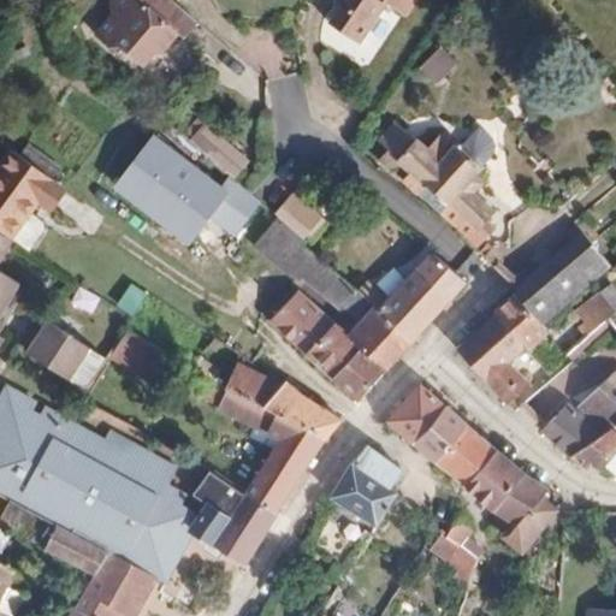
[(178,36),(190,17),(170,0),(111,0),(110,1),(110,18),(95,39),(112,52),(116,47),(120,51),(142,66),(153,53),(171,30),(176,34),(178,36)]
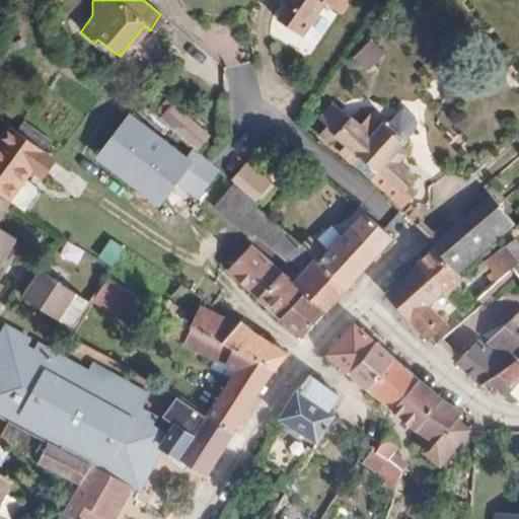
[(277,20),(302,36),(324,3),(342,14),(351,0),(282,0),(282,2),(286,6),(277,20)]
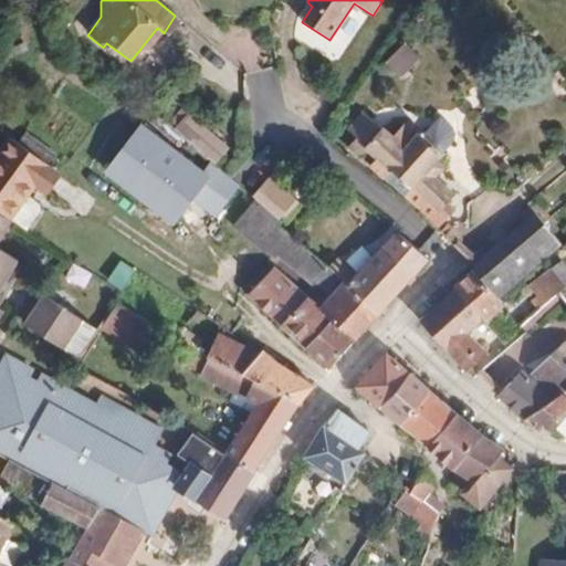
[(168,37),(180,20),(175,16),(164,33),(168,37)]
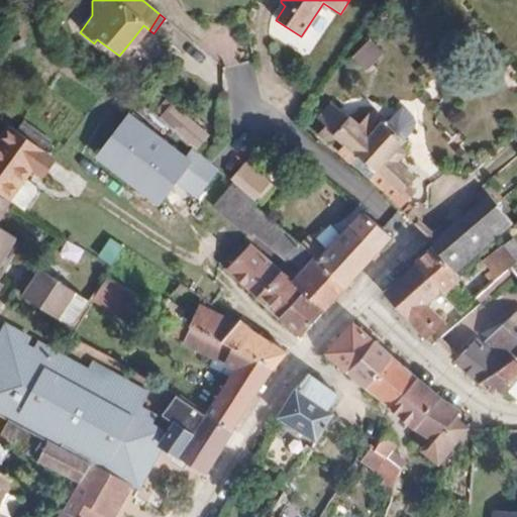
[(136,42),(147,28),(143,25),(128,44),(136,42)]
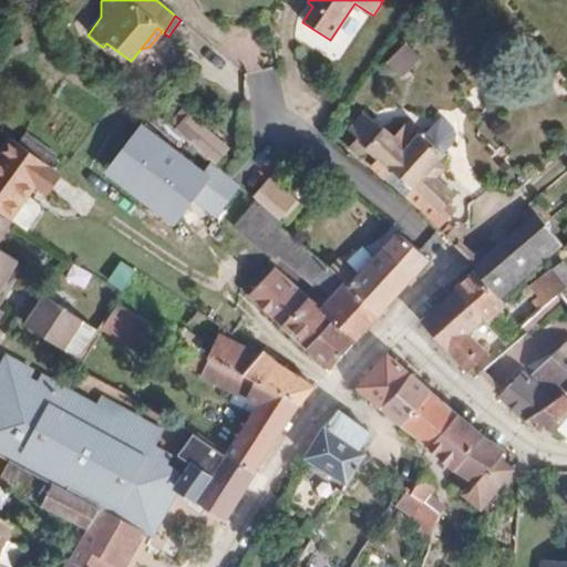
[(387,61),(403,80),(424,60),(408,42),(387,61)]
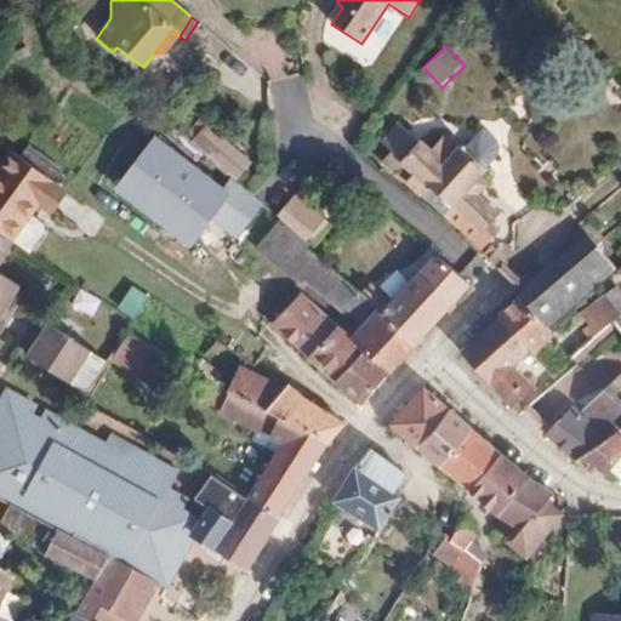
[(250,163),(208,125),(205,125),(198,120),(184,137),(235,181),(250,163)]
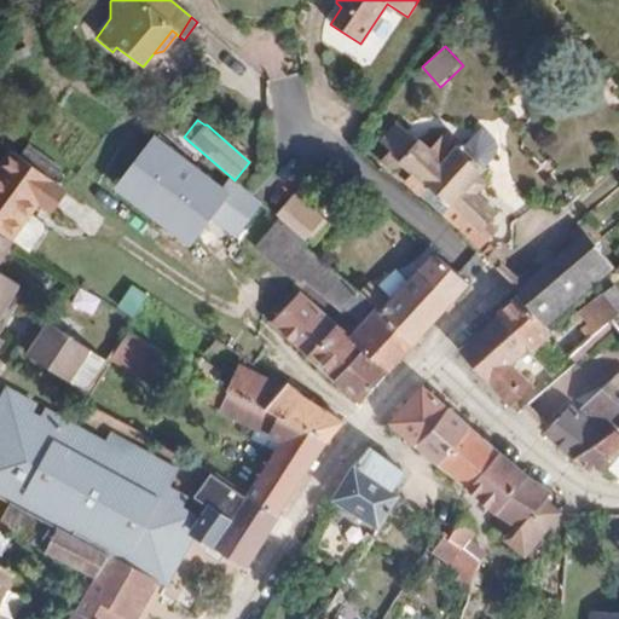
[(486,187),(476,179),(485,167),(457,142),(456,144),(445,134),(431,150),(398,121),(380,142),(391,151),(380,162),(395,175),(404,165),(412,172),(403,183),(478,249),(495,231),(487,224),(496,214),(476,197),(486,187)]
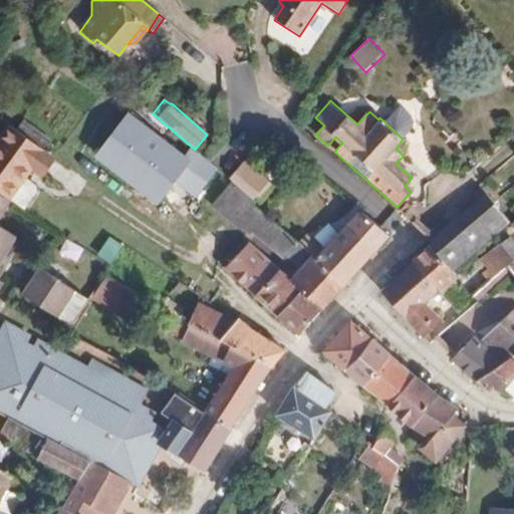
[(406,106),(391,117),(404,136),(419,124),(406,106)]
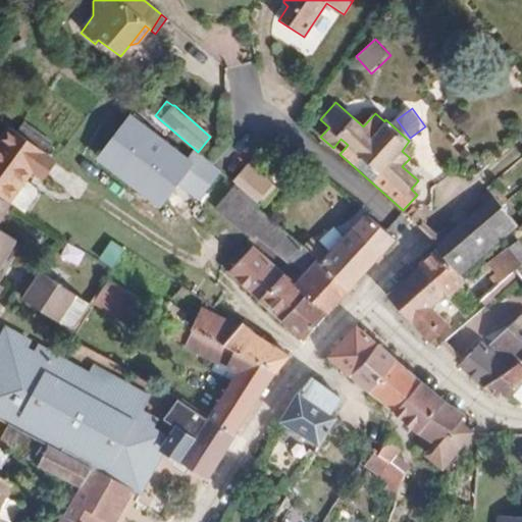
[(127,116),(96,158),(160,207),(193,165),(127,116)]
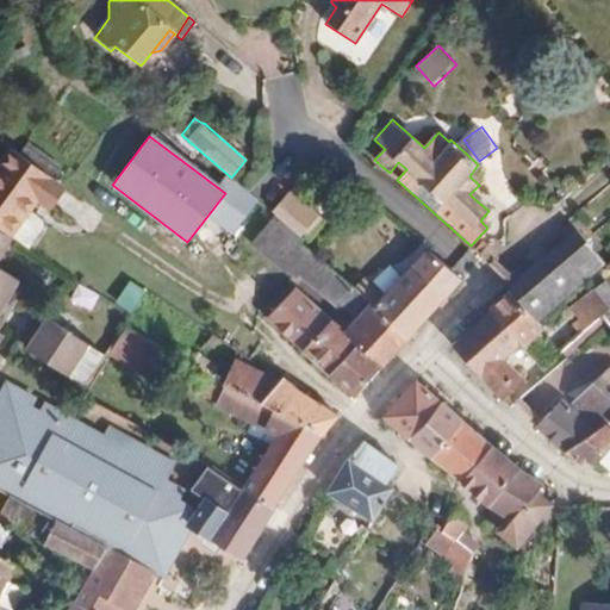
[(30,212),(38,200),(45,204),(57,185),(54,184),(55,180),(11,149),(0,163),(0,226),(12,236),(29,215),(30,212)]
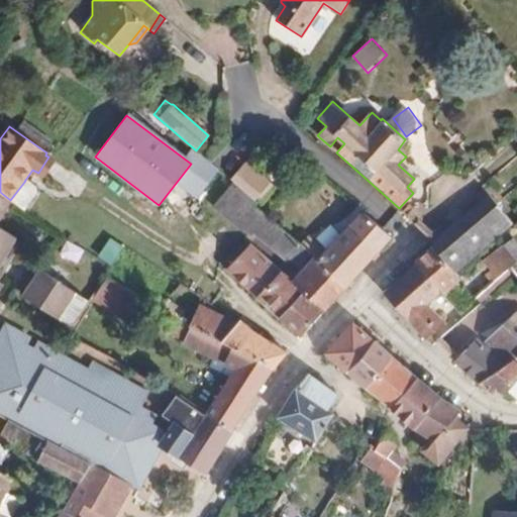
[(270,182),(246,163),(231,180),(233,182),(237,186),(254,200),(270,182)]
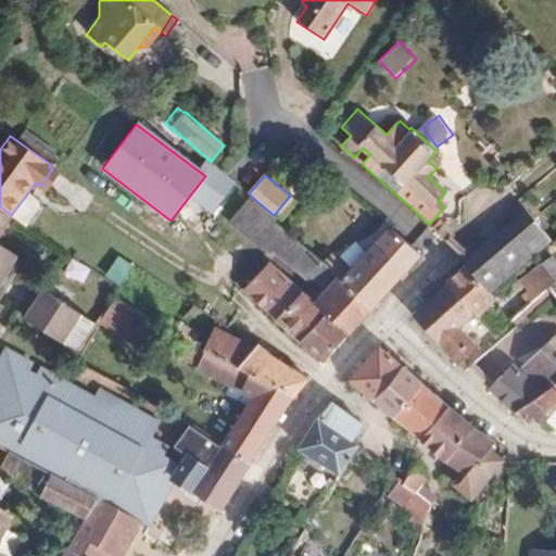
[(27,227),(40,210),(40,202),(27,193),(26,196),(11,215),(27,227)]
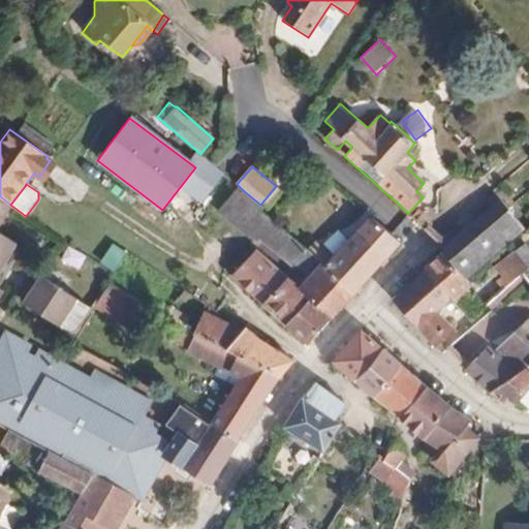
[(278,227),(259,212),(262,207),(260,205),(243,190),(239,186),(218,212),(244,234),(256,240),(258,238),(265,242),(278,227)]
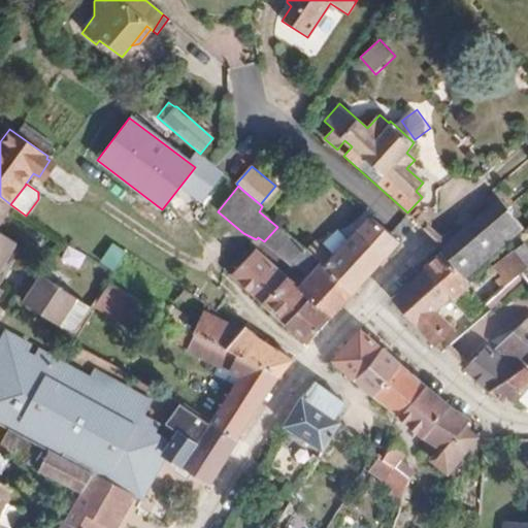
[(471,274),(524,229),(499,199),(457,237),(448,246),(471,274)]
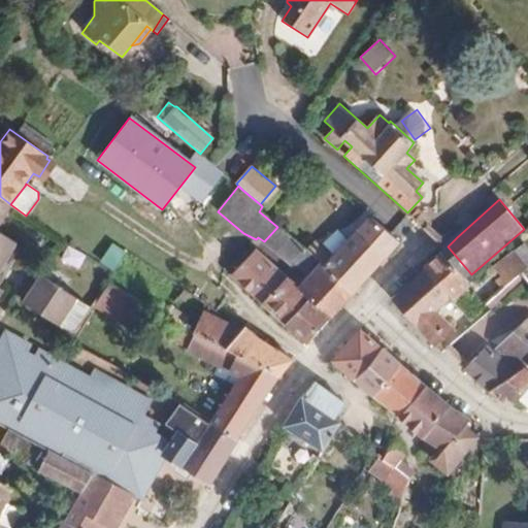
[(0,264),(12,242),(0,235),(0,218),(7,205),(0,200),(0,264)]
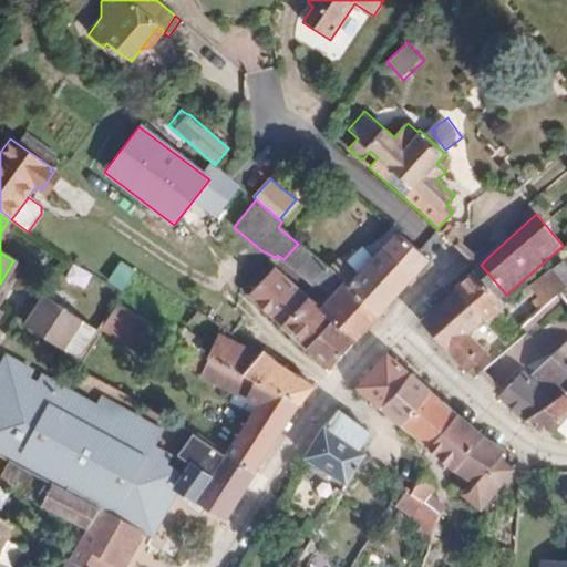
[(381,315),(423,269),(431,261),(408,241),(412,235),(405,228),(403,227),(349,286),(356,290),(381,315)]
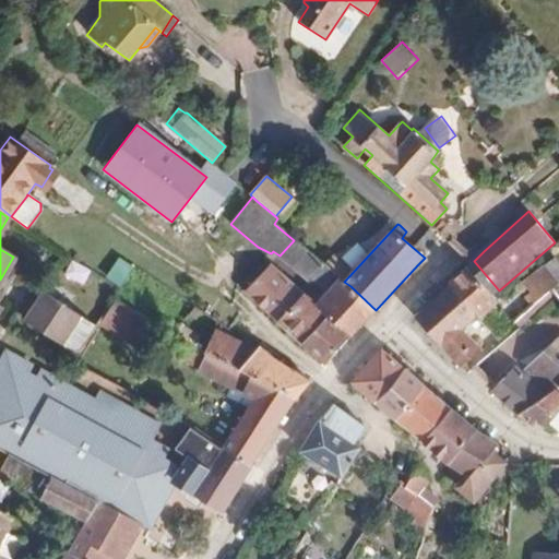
[(332,272),(294,240),(280,256),(307,281),(310,277),(326,292),(317,305),(328,314),(353,335),(358,329),(376,310),(351,286),(344,282),(332,272)]
